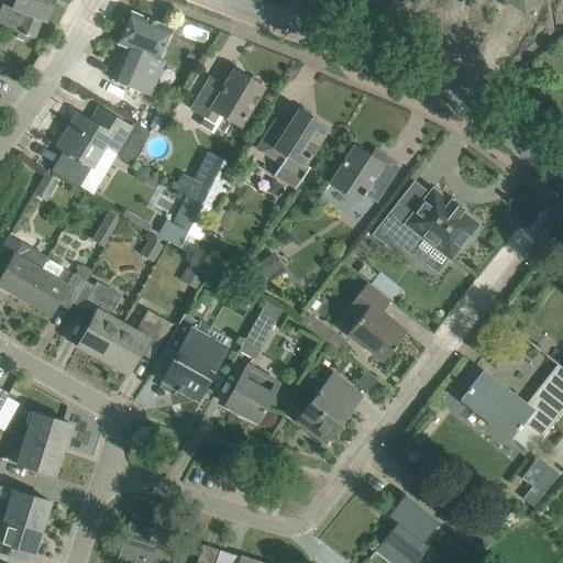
[(15,0),(12,9),(24,13),(17,36),(32,43),(34,39),(42,20),(46,21),(53,0),(15,0)]
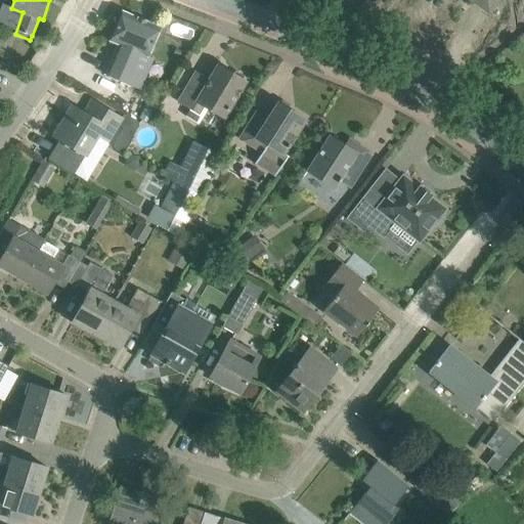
[(472,0),(489,11),(496,0),(472,0)]
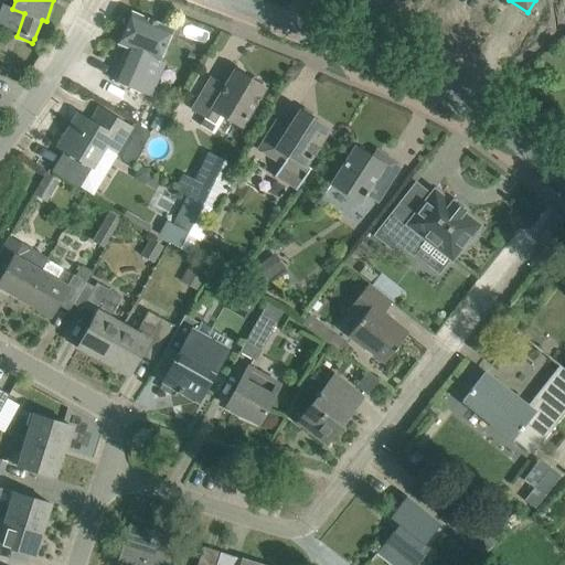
[(113,80),(151,96),(166,63),(160,60),(172,29),(131,12),(118,43),(127,48),(113,80)]
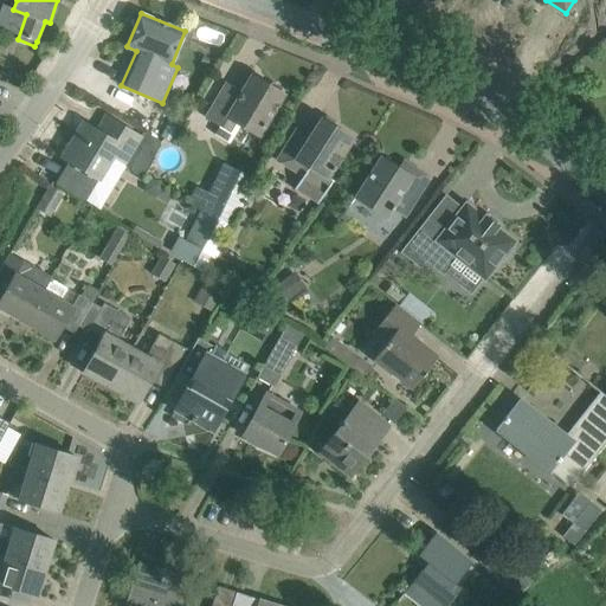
[(206,116),(220,124),(214,134),(229,143),(240,124),(259,136),(284,95),(251,75),(240,92),(225,84),(206,116)]
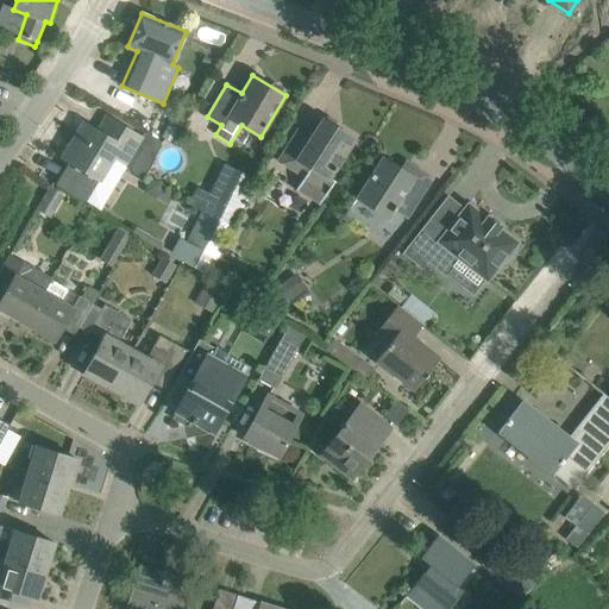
[(277,161),(305,179),(296,190),(319,205),(334,182),(330,179),(355,139),(322,119),(311,138),(296,130),(277,161)]
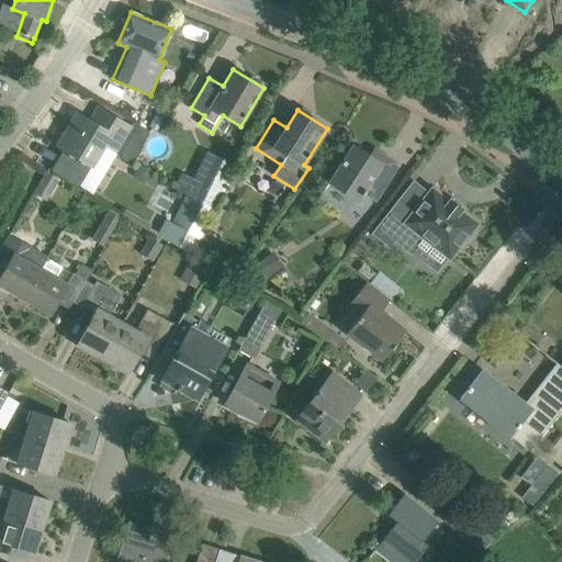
[(110,133),(80,115),(77,113),(70,124),(57,146),(93,167),(105,147),(115,154),(120,163),(130,167),(149,132),(135,123),(132,127),(117,119),(110,133)]
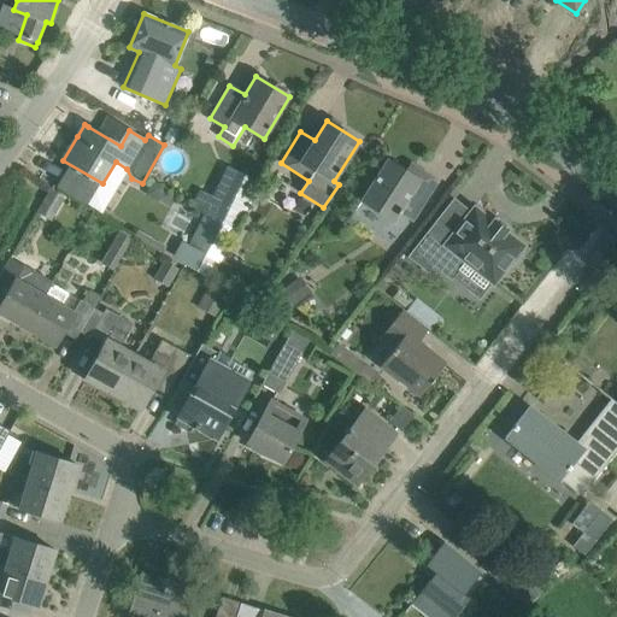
[(360,203),(393,223),(399,213),(412,222),(439,181),(423,171),(418,180),(388,160),(360,203)]
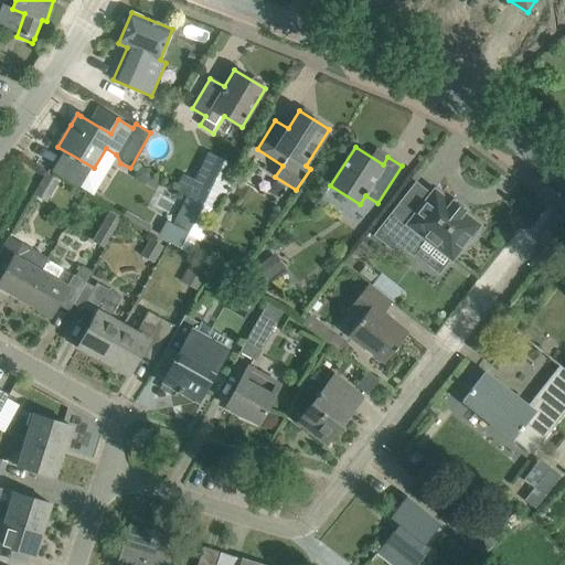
[(176,191),(187,196),(216,211),(237,170),(208,155),(194,183),(182,177),(176,191)]
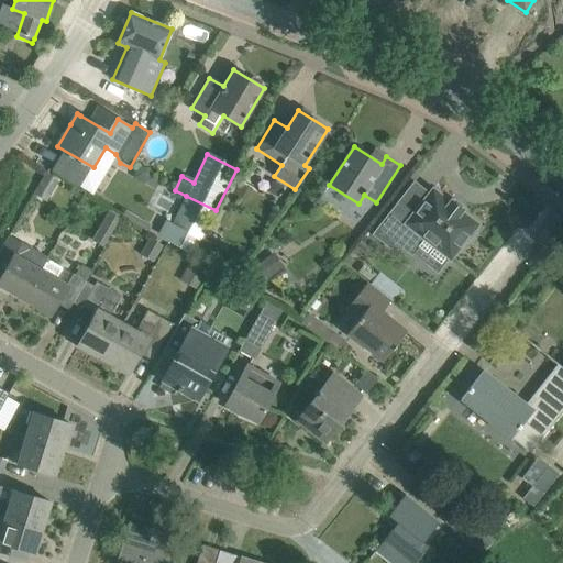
[(45,173),(34,191),(46,199),(57,180),(45,173)]
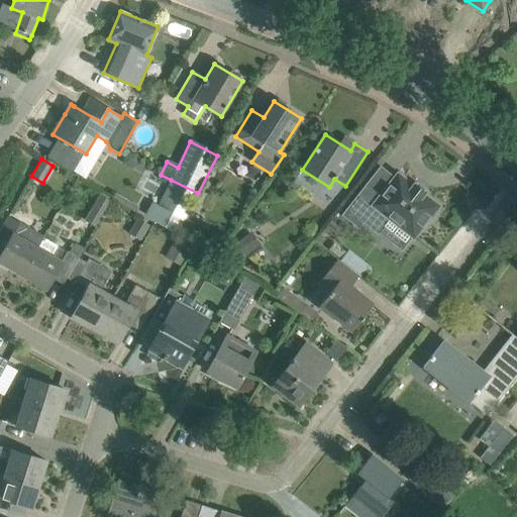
[(378,191),(368,183),(343,215),(358,227),(363,221),(378,233),(390,218),(413,236),(426,220),(428,222),(437,211),(435,209),(437,206),(423,194),(424,192),(414,184),(412,186),(398,175),(388,187),(384,184),(378,191)]
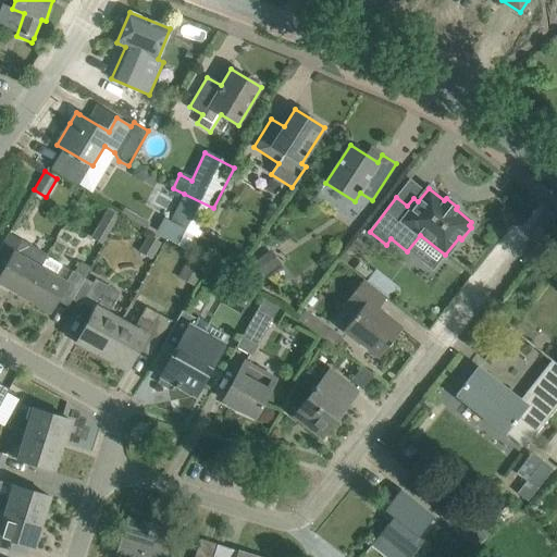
[(164,219),(157,235),(192,252),(213,208),(184,194),(170,222),(164,219)]
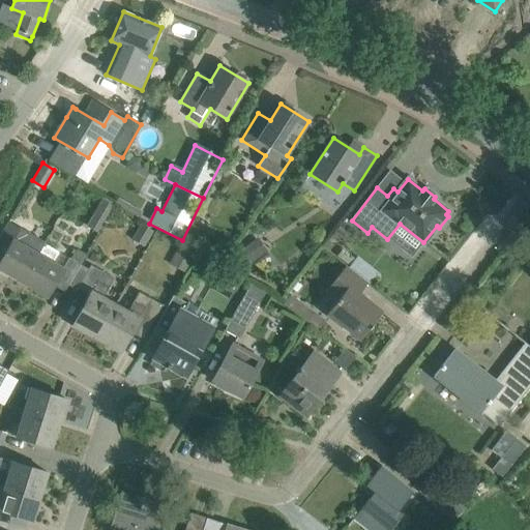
[(0,241),(9,246),(0,262),(0,268),(22,282),(45,244),(43,244),(45,243),(8,223),(0,237),(0,241)]
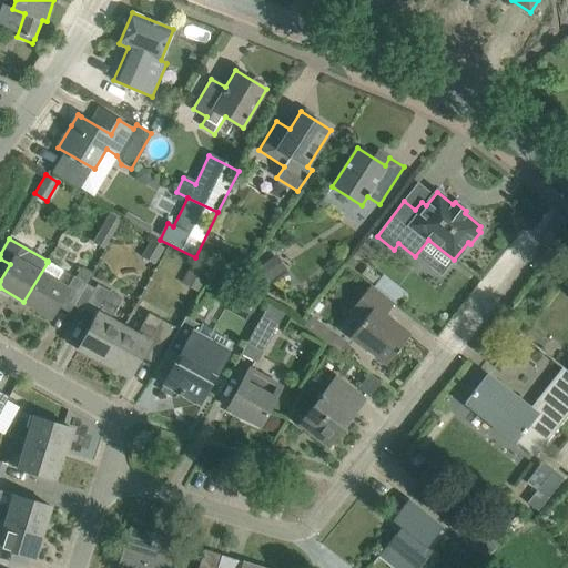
[(265,277),(285,270),(280,256),(260,264),(265,277)]
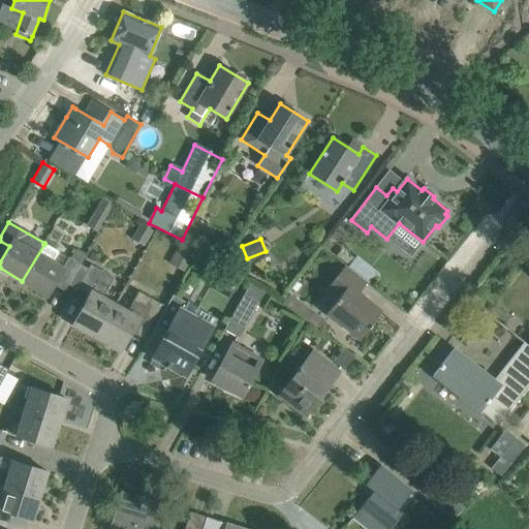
[(44,244),(22,281),(48,296),(59,275),(69,281),(79,263),(69,257),(64,267),(54,261),(59,252),(44,244)]
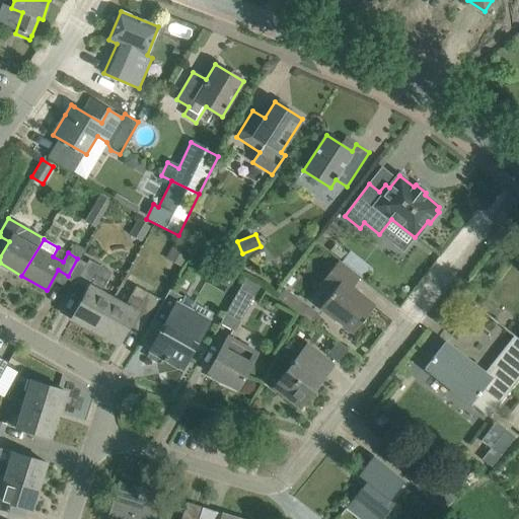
[(175,243),(168,258),(180,264),(188,249),(175,243)]
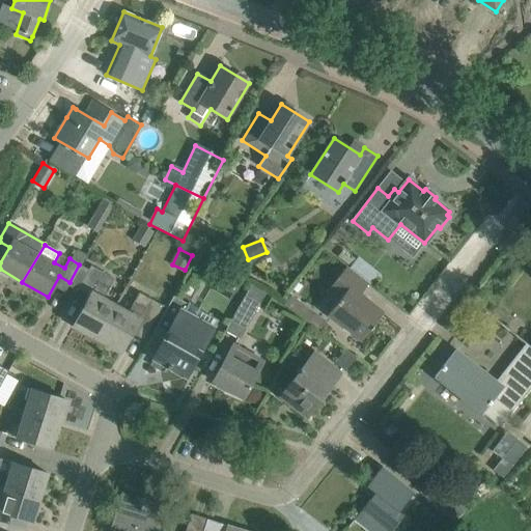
[(104,298),(114,279),(90,266),(77,290),(89,297),(73,326),(96,338),(116,304),(104,298)]
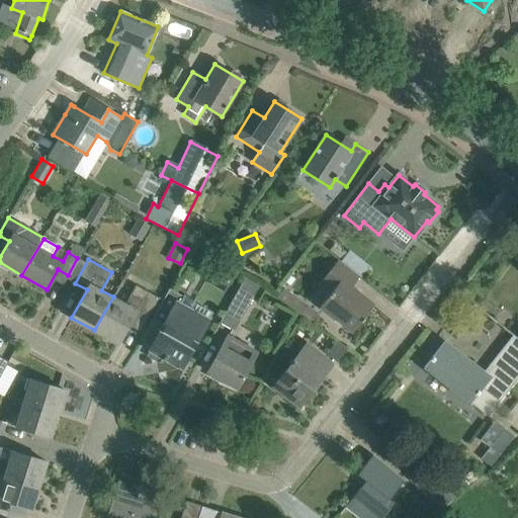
[(320,306),(353,331),(373,306),(351,287),(359,277),(337,260),(319,283),(330,292),(320,306)]
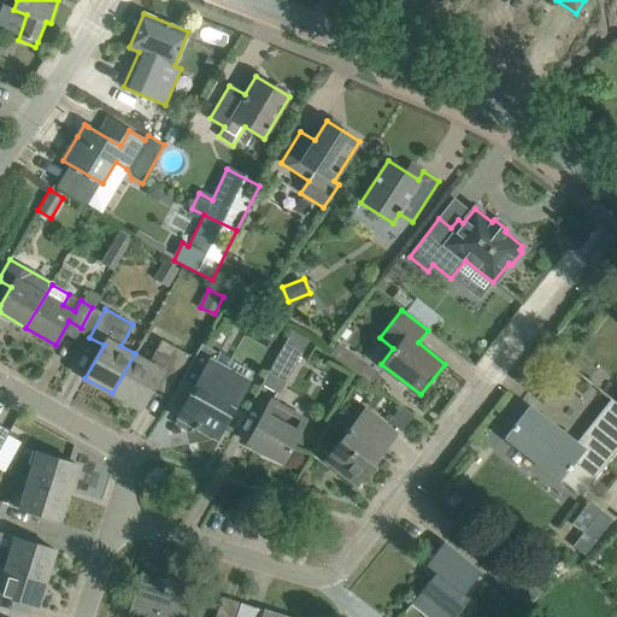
[(112,393),(140,409),(158,376),(172,383),(188,356),(162,340),(150,362),(135,353),(112,393)]
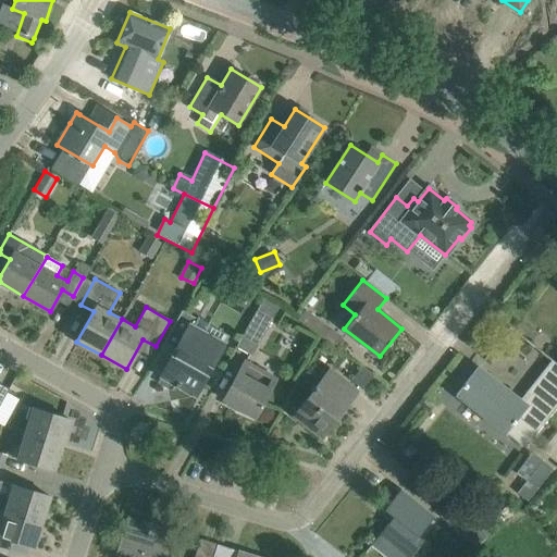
[(183,309),(161,349),(162,350),(165,343),(177,349),(173,356),(172,356),(160,375),(161,376),(163,373),(177,381),(174,386),(176,388),(178,386),(195,395),(195,394),(193,393),(195,388),(198,390),(206,375),(201,373),(206,366),(209,367),(224,339),(196,324),(198,319),(183,309)]
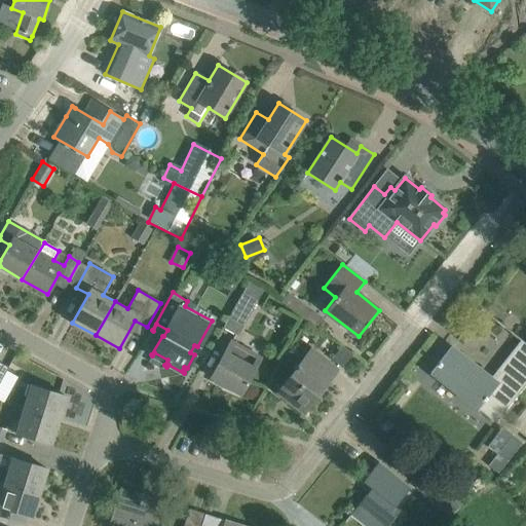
[(223,328),(237,336),(256,301),(242,294),(223,328)]
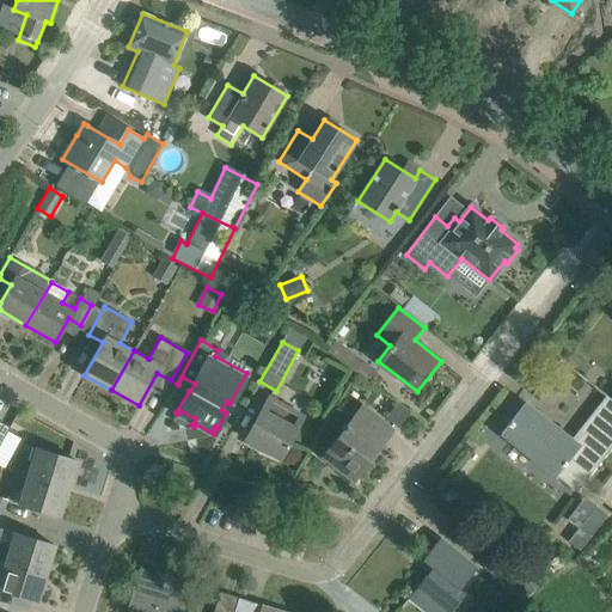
[(245,439),(280,458),(304,415),(269,396),(245,439)]
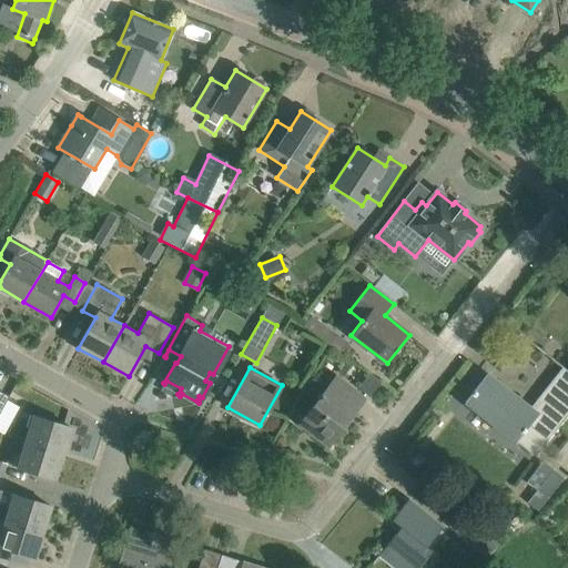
[(465,402),(535,457),(567,414),(567,372),(538,409),(533,405),(529,409),(486,375),(465,402)]
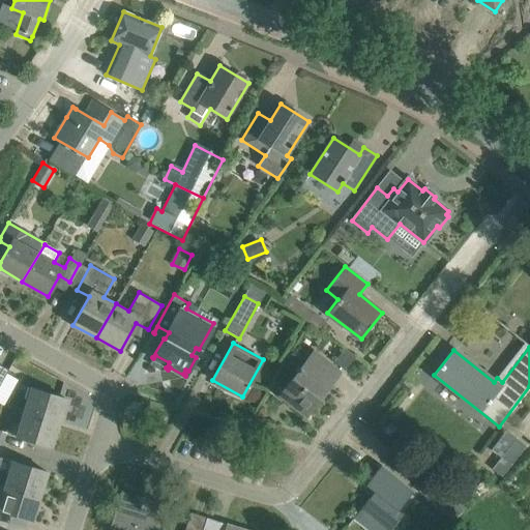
[(335,362),(343,369),(353,356),(345,349),(335,362)]
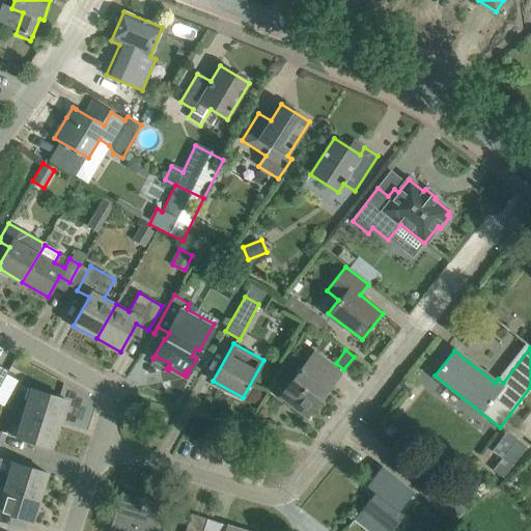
[(289,403),(307,417),(340,373),(314,353),(281,394),(291,401),(289,403)]
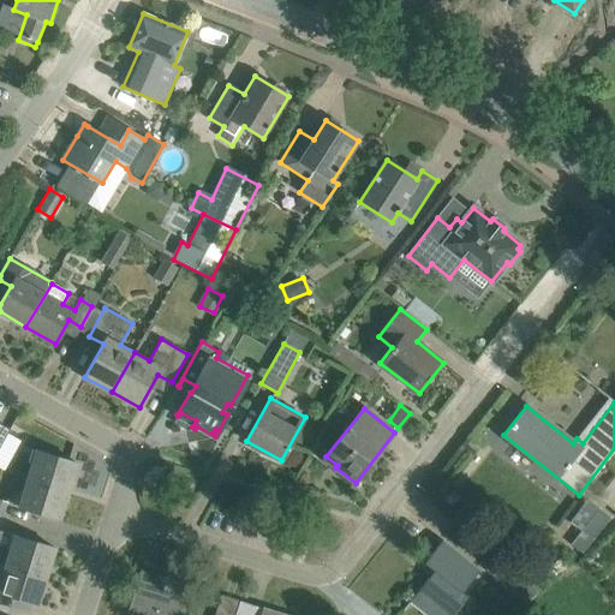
[(0,423),(0,446),(10,429),(0,423)]
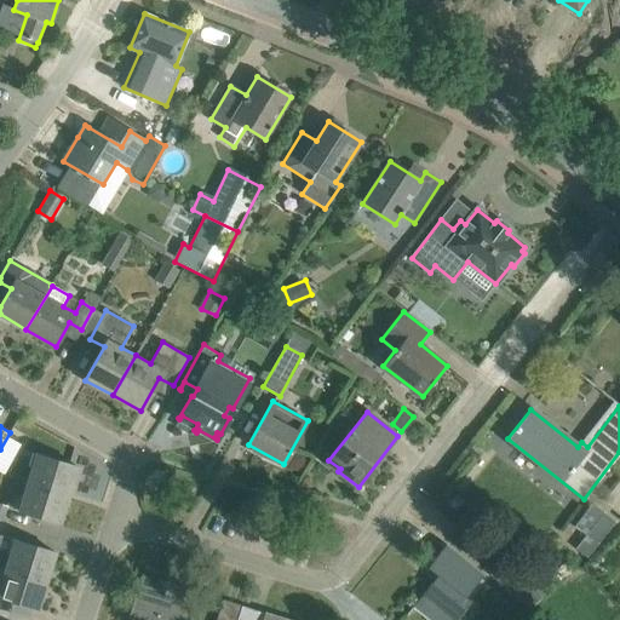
[(33,469),(28,482),(68,495),(76,468),(78,469),(79,468),(33,453),(29,468),(33,469)]
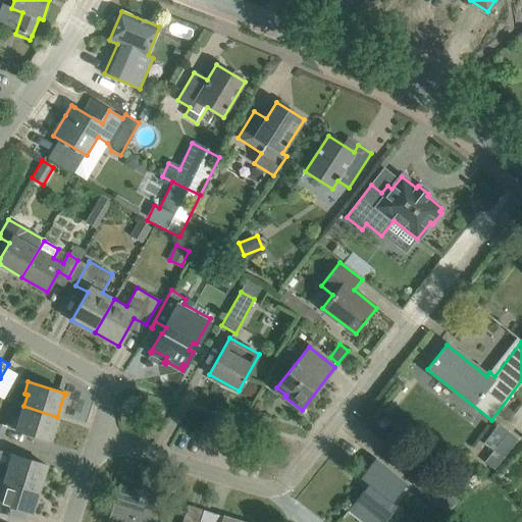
[(23,406),(19,419),(16,418),(12,429),(51,440),(50,439),(57,417),(23,406)]
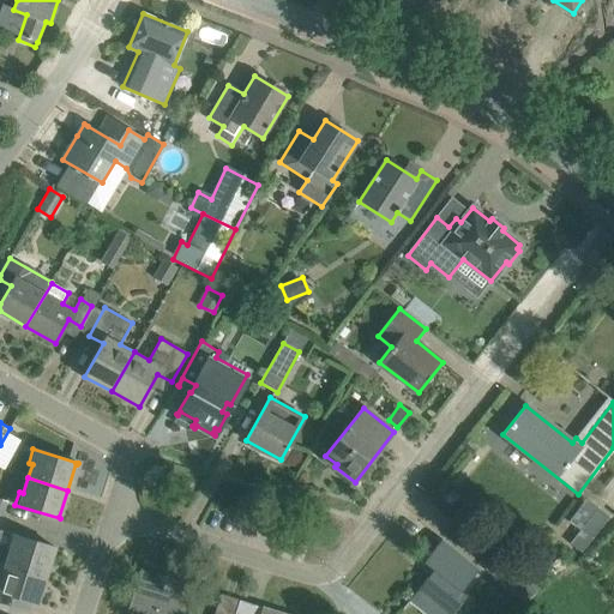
[(582,552),(609,516),(587,498),(569,521),(581,530),(570,543),(582,552)]
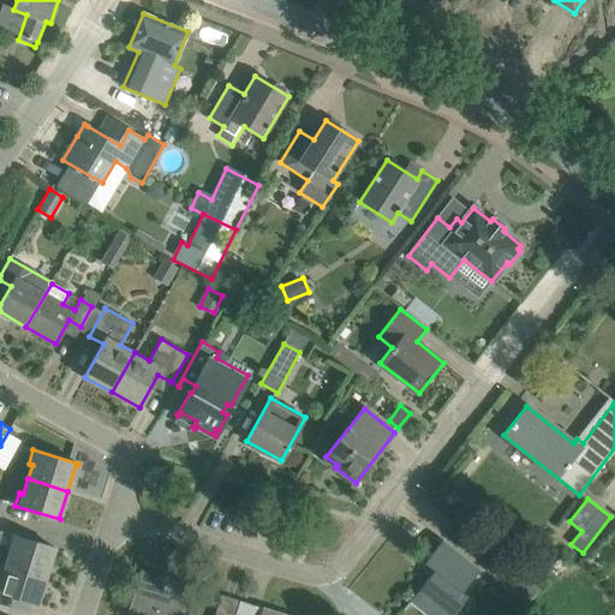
[(0,545),(11,550),(7,563),(46,577),(54,549),(55,549),(55,548),(12,535),(0,531),(0,545)]
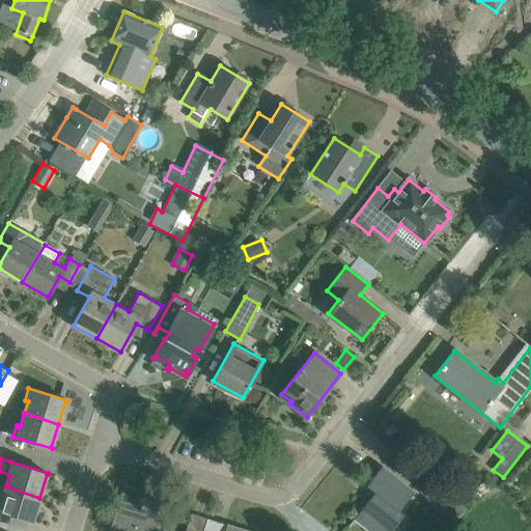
[(415,492),(398,478),(382,466),(366,486),(374,493),(354,520),(367,530),(390,530),(403,514),(399,511),(415,492)]
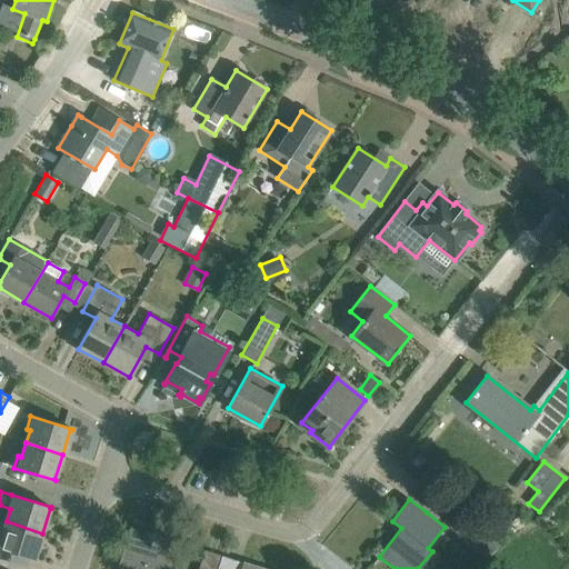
[(461,513),(449,528),(467,542),(479,528),(461,513)]
